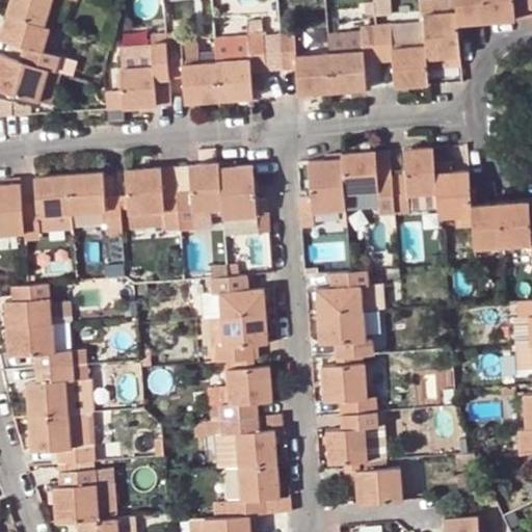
[(52,0),(77,0),(10,0),(6,14),(44,25),(52,0)]
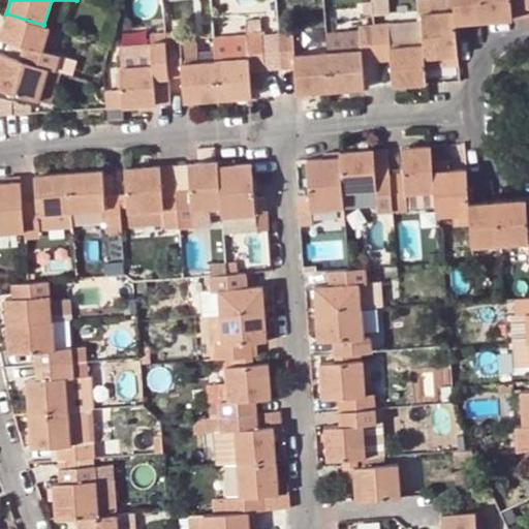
[(424,13),(459,11),(457,0),(418,0),(421,17),(424,17),(424,13)]
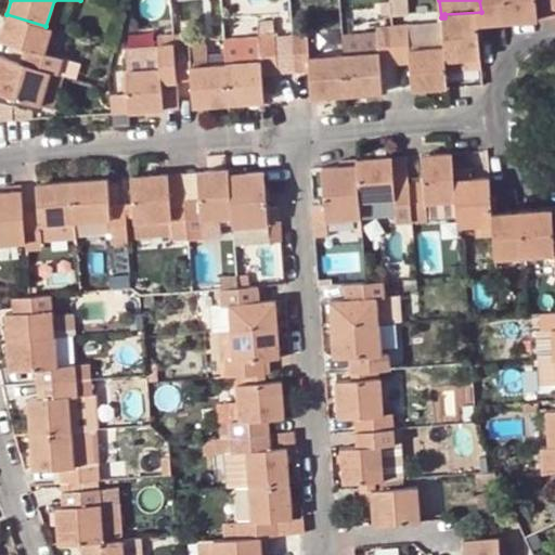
[(510,0),(479,0),(481,12),(482,24),(512,21),(510,0)]
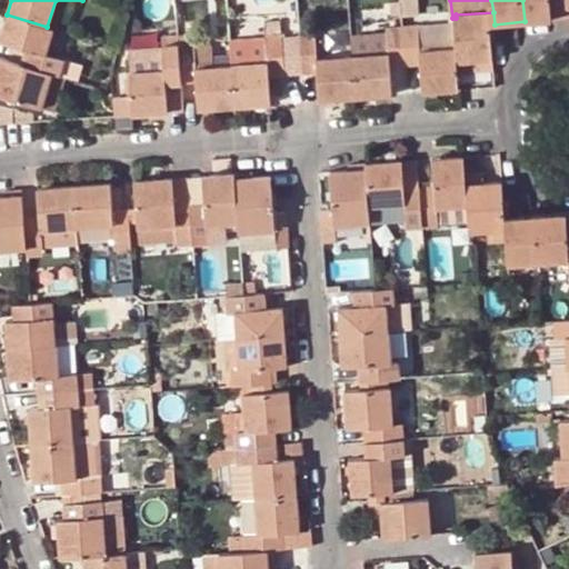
[(556,19),(553,0),(522,0),(525,21),(556,19)]
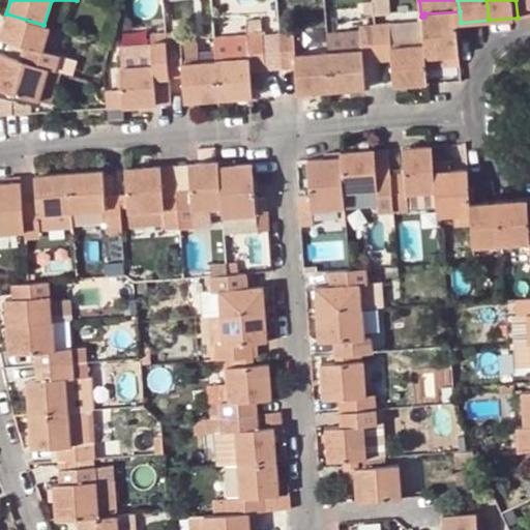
[(529,0),(516,0),(518,18),(529,16),(529,0)]
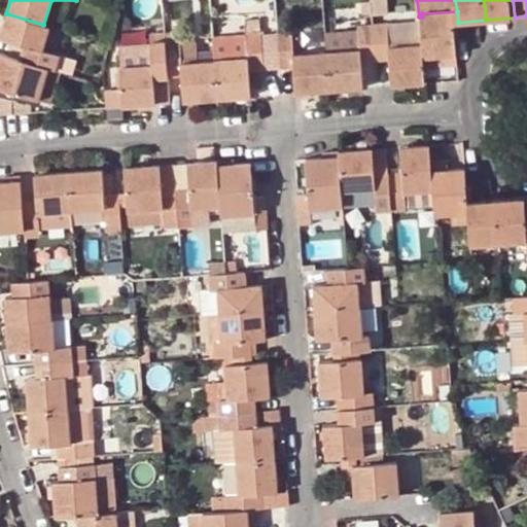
[(443,58),(460,57),(458,23),(457,11),(422,13),(422,16),(424,47),(425,69),(443,68),(443,58)]
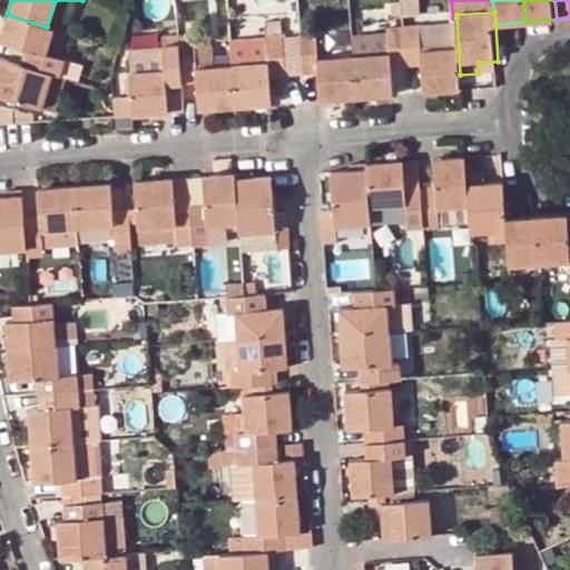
[(60,76),(66,59),(46,52),(53,29),(47,27),(7,15),(0,36),(0,38),(25,46),(19,62),(53,74),(60,76)]
